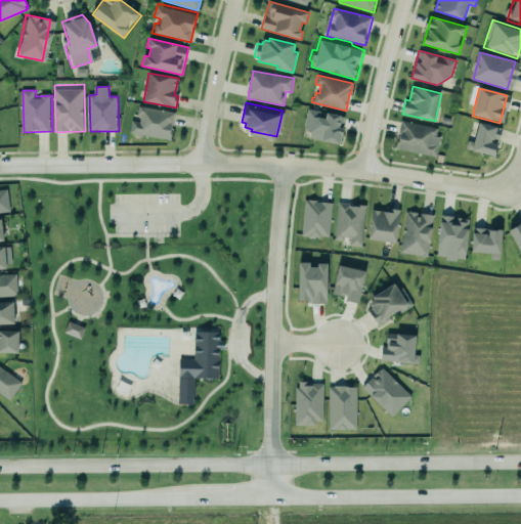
[(171,139),(130,132),(131,118),(140,120),(140,115),(138,115),(139,105),(175,112),(173,123),(171,123),(171,126),(173,127),(171,139)]
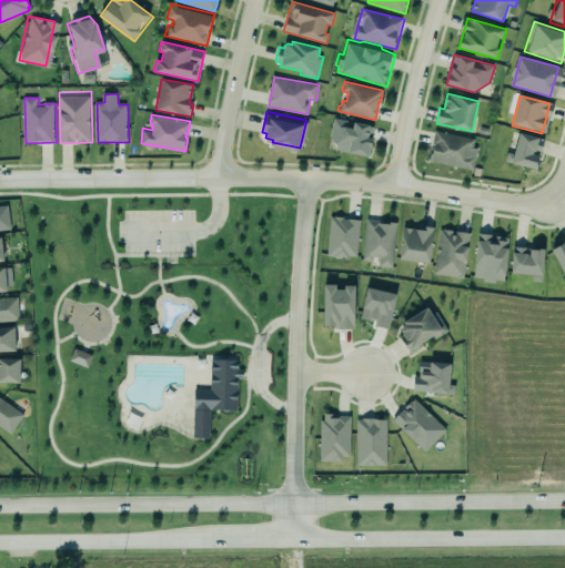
[(332,119),(353,123),(354,119),(375,123),(373,135),(376,137),(372,161),(325,151),(332,119)]
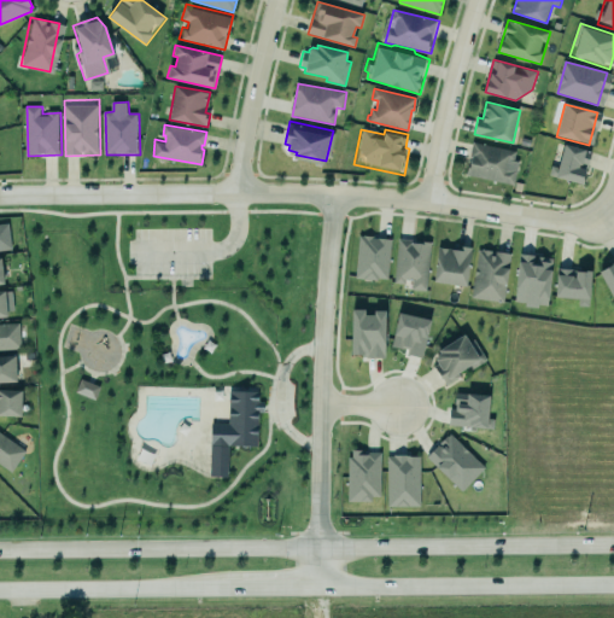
[(559,143),(591,151),(583,184),(550,175),(559,143)]
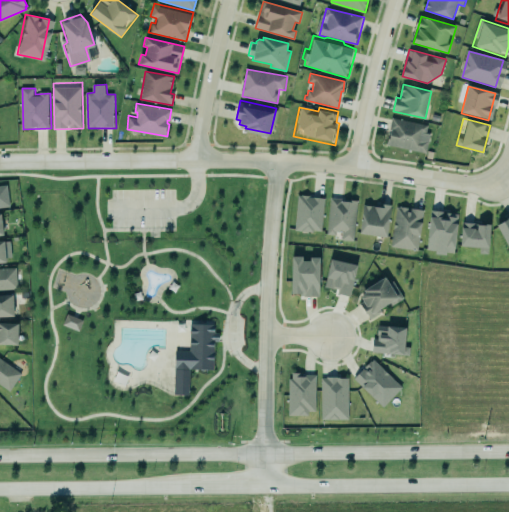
[(389,146),(428,152),(432,125),(393,119),(389,146)]
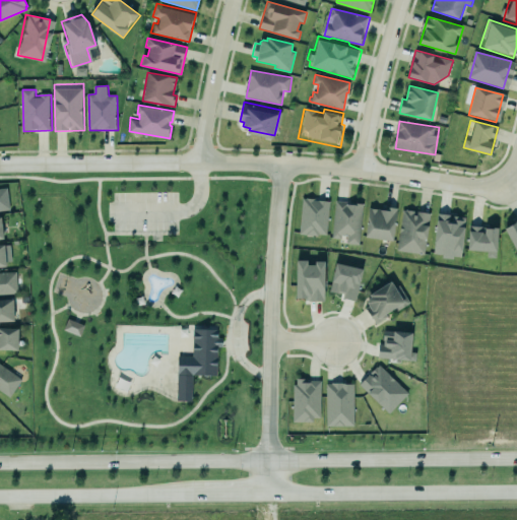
[(0,211),(11,211),(9,189),(0,189),(0,211)]
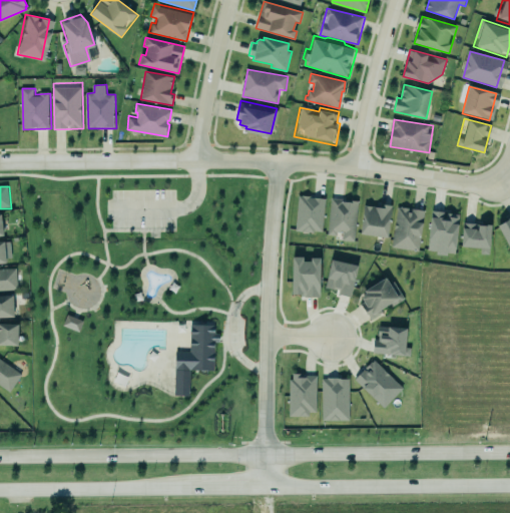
[(332,190),(361,194),(354,245),(325,241),(332,190)]
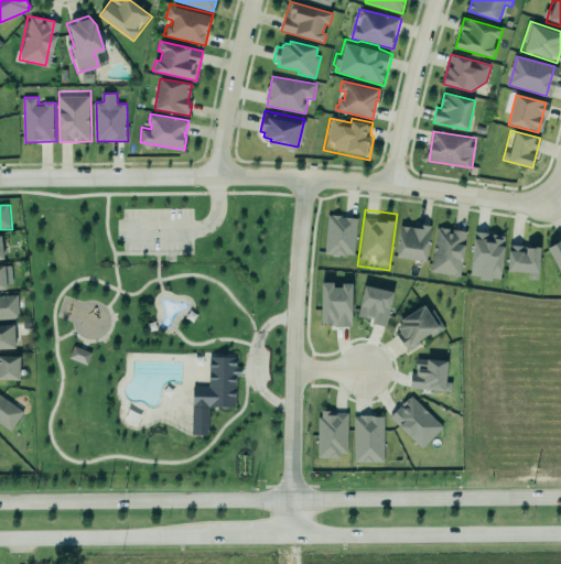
[(325,214),(354,214),(353,253),(324,252),(325,214)]
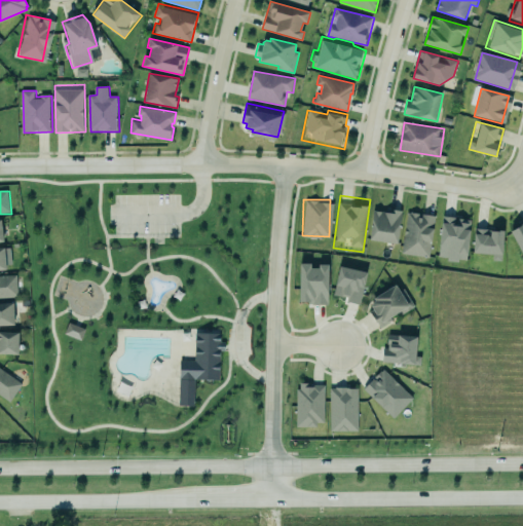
[(373,200),(403,204),(396,257),(366,253),(373,200)]
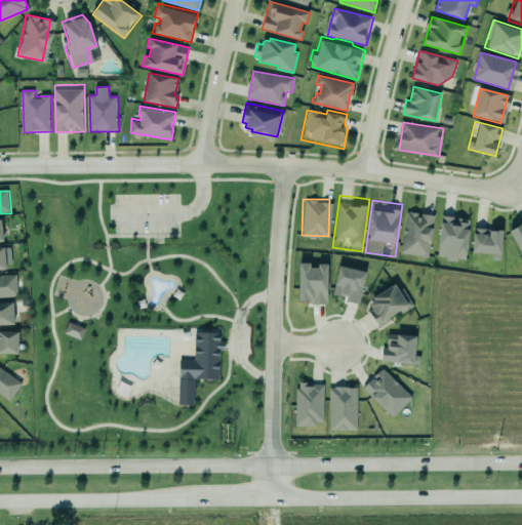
[(405,206),(435,211),(428,263),(398,258),(405,206)]
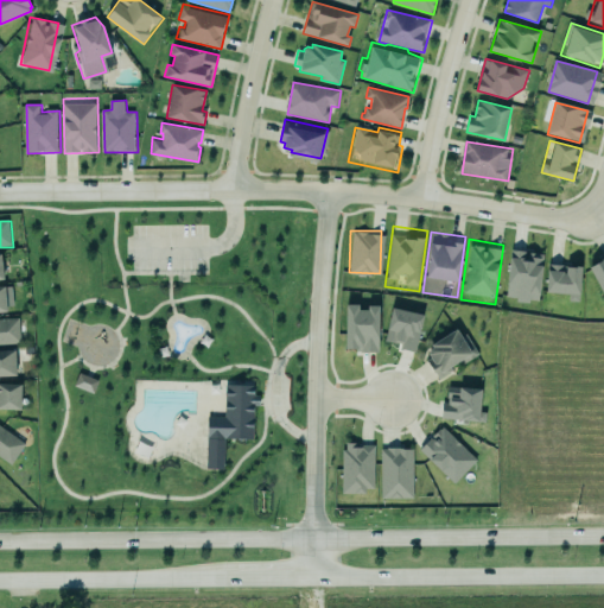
[(510,244),(545,248),(536,309),(502,304),(510,244)]
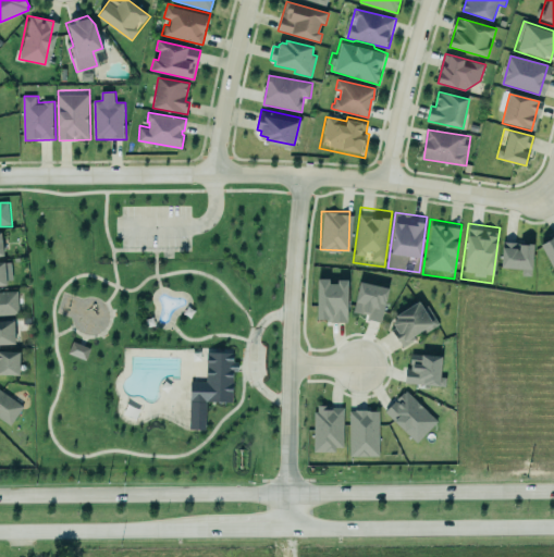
[(504,234),(537,238),(530,279),(499,274),(504,234)]
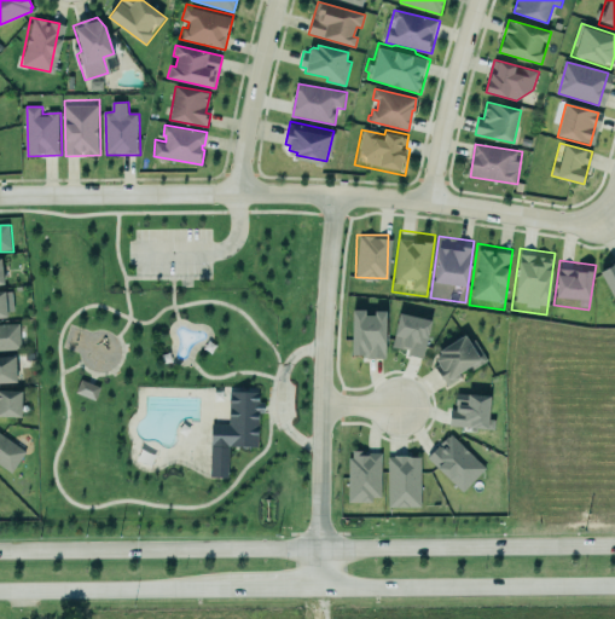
[(614,304),(597,272),(614,262),(614,304)]
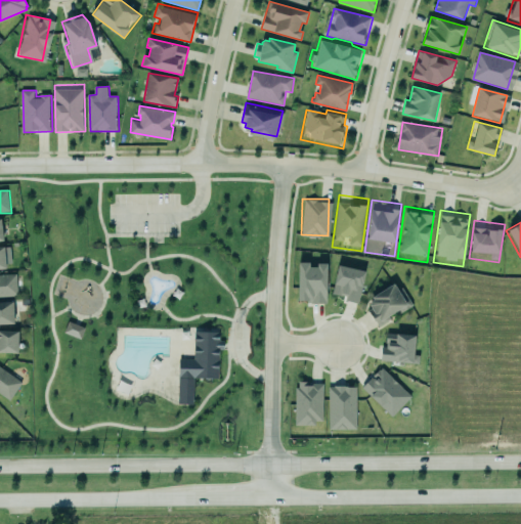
[(0,247),(0,268),(14,267),(12,247),(0,247)]
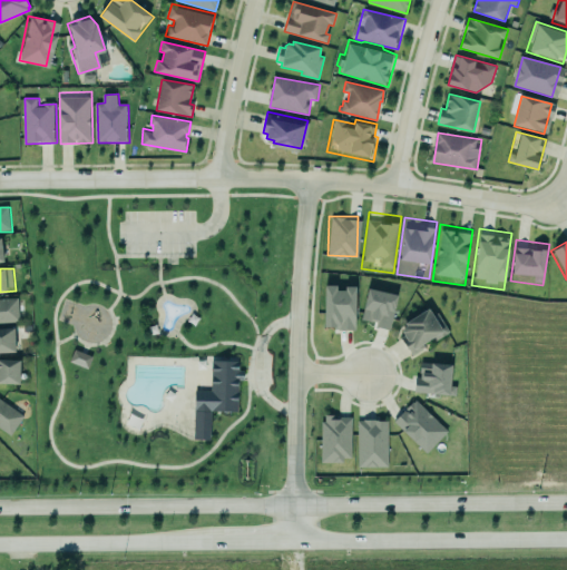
[(328,282),(326,322),(333,321),(339,323),(339,327),(342,328),(345,325),(350,325),(357,328),(357,282),(346,282),(346,286),(339,286),(339,281),(328,282)]
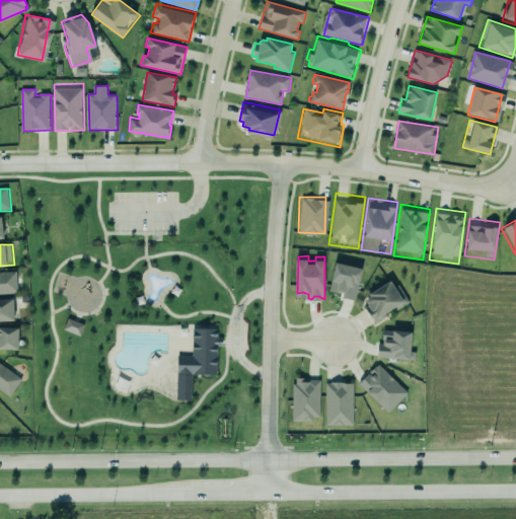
[(364,269),(337,263),(330,291),(345,294),(344,298),(357,301),(364,269)]
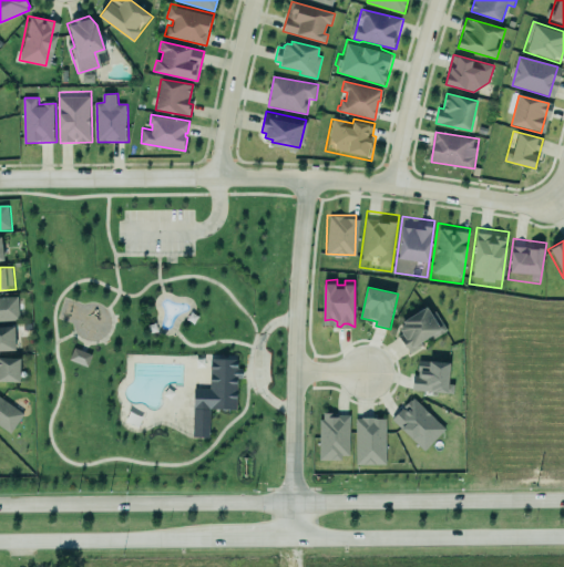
[(0,321),(21,321),(20,297),(0,297),(0,321)]
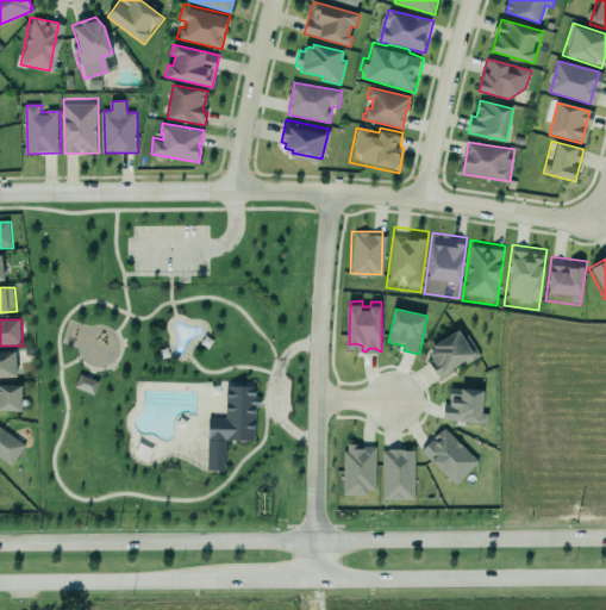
[(441,379),(482,355),(473,338),(467,342),(462,331),(426,352),(441,379)]
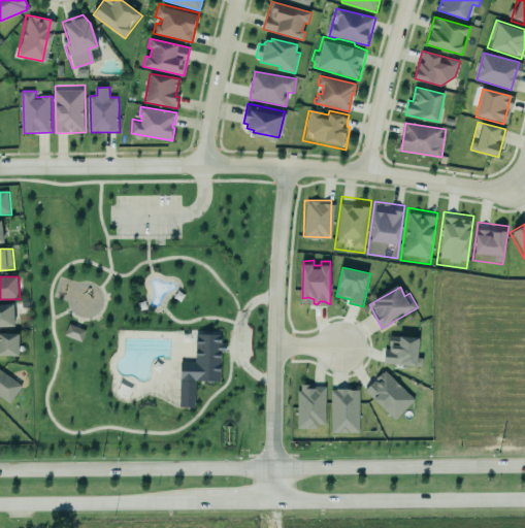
[(15,304),(0,304),(0,327),(17,327),(15,304)]
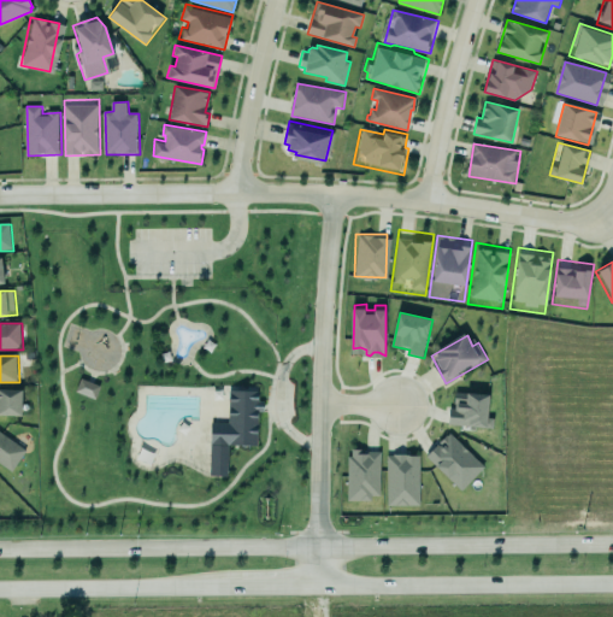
[(100,386),(81,378),(76,391),(95,399),(100,386)]
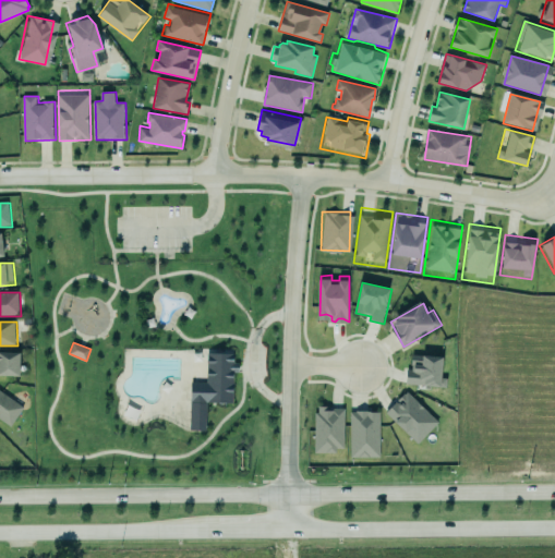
[(0,349),(19,349),(19,375),(0,375),(0,349)]
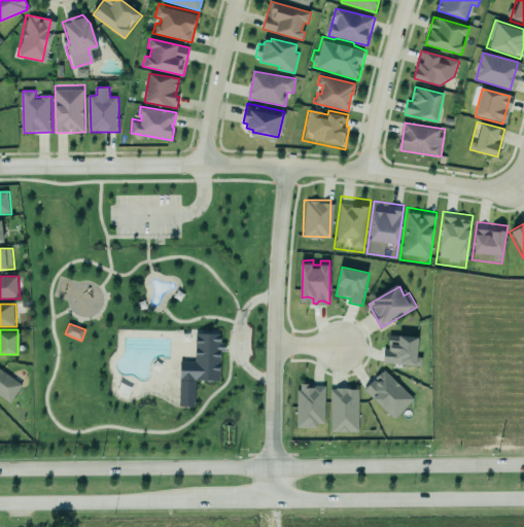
[(195,334),(220,334),(221,342),(225,342),(224,351),(220,351),(220,381),(196,380),(195,407),(179,406),(180,361),(196,361),(195,334)]
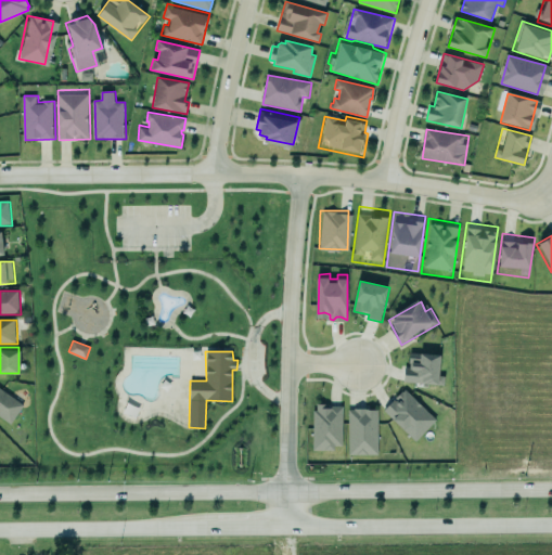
[(443,355),(411,353),(410,369),(406,369),(406,383),(446,384),(446,376),(441,376),(443,355)]
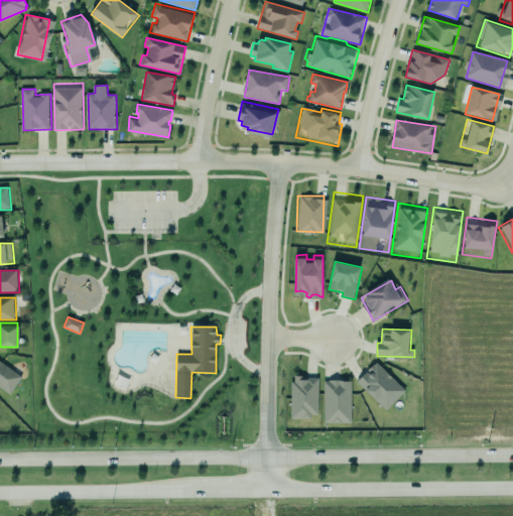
[(405,388),(386,408),(357,379),(367,369),(370,372),(374,368),(372,366),(377,361),(405,388)]
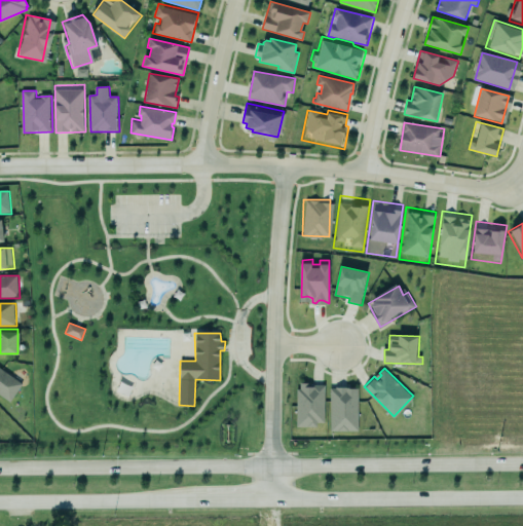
[(0,397),(7,402),(20,384),(0,370),(0,397)]
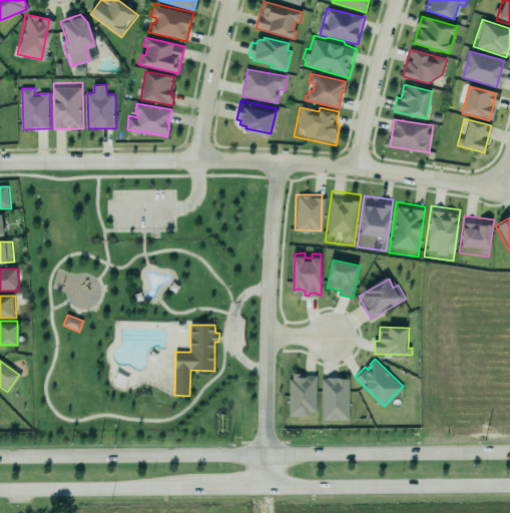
[(290,377),(293,377),(293,372),(300,372),(300,375),(316,375),(317,412),(301,412),(301,414),(290,414),(290,377)]
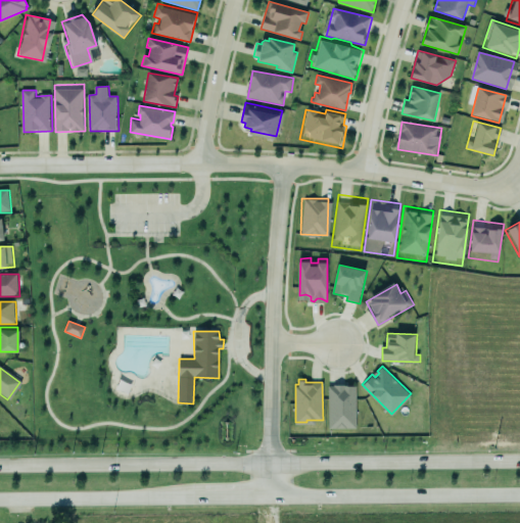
[(358,386),(330,385),(329,428),(358,429),(358,386)]
